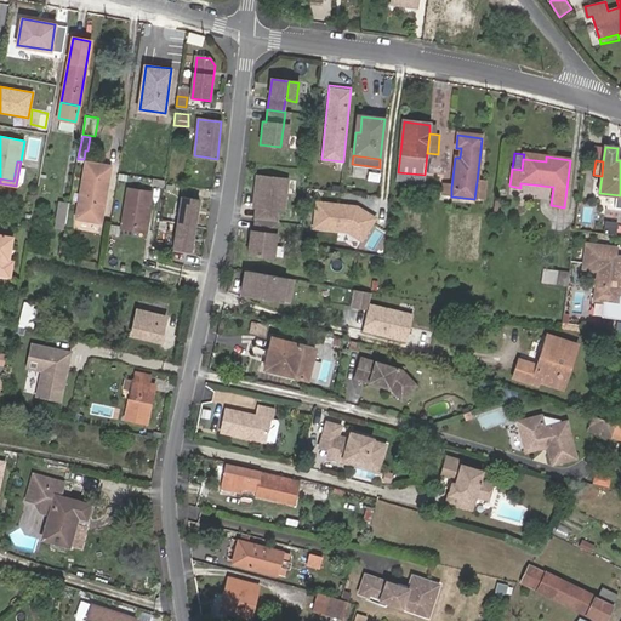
[(109,166),(86,161),(77,217),(100,222),(109,166)]
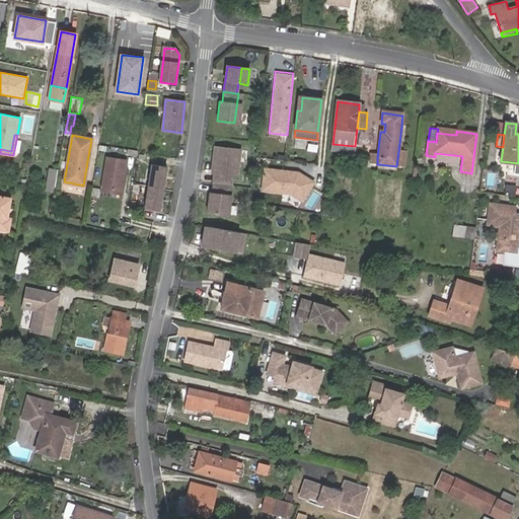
[(355,146),(332,144),(331,150),(354,152),(355,146)]
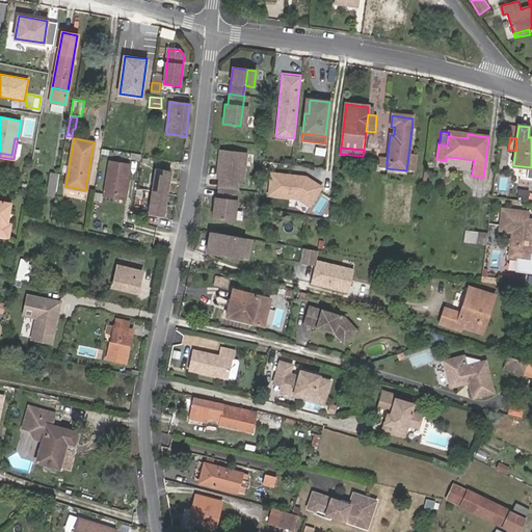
[(232,189),(237,153),(218,151),(215,177),(217,177),(216,187),(232,189)]
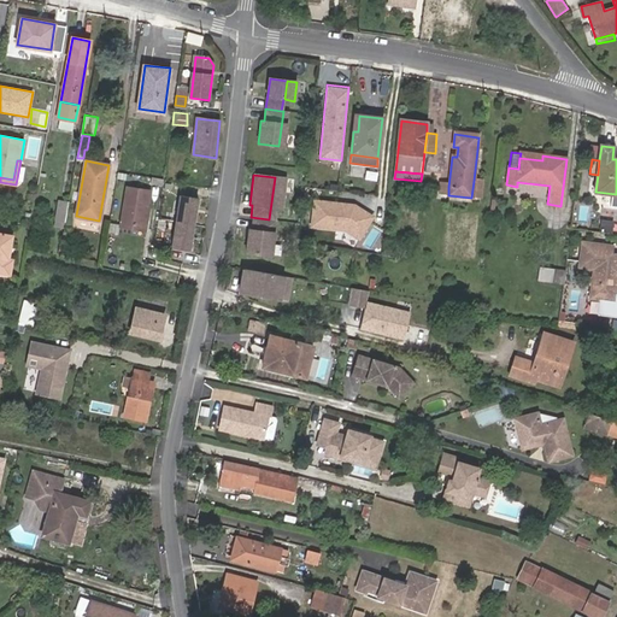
[(278,209),(283,178),(275,177),(269,219),(271,221),(272,209),(278,209)]
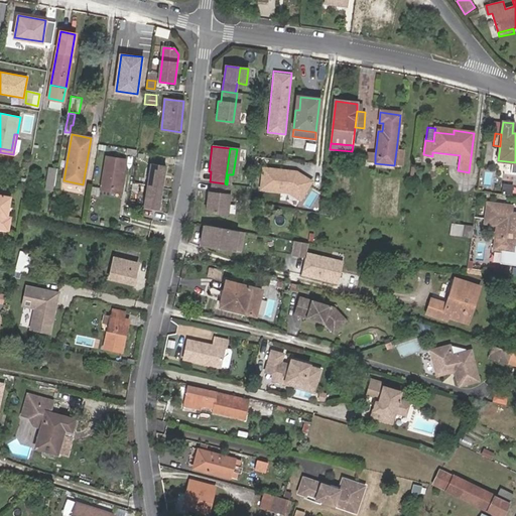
[(404,152),(396,151),(394,165),(402,166),(404,152)]
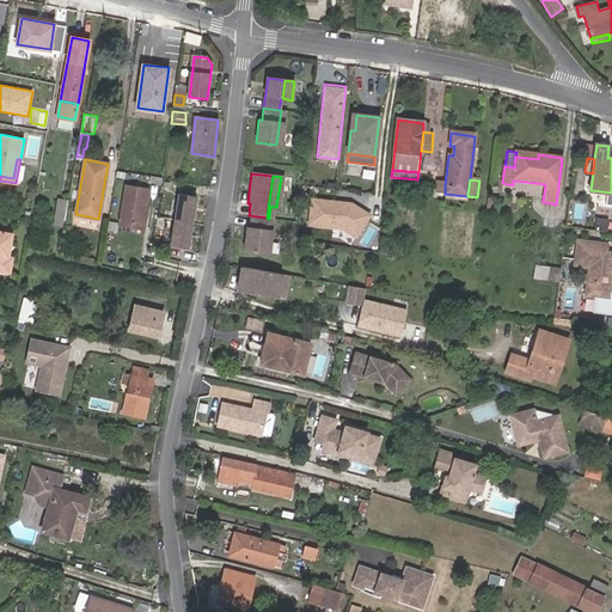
[(134,208),(145,209),(148,190),(126,187),(121,219),(132,220),(134,208)]
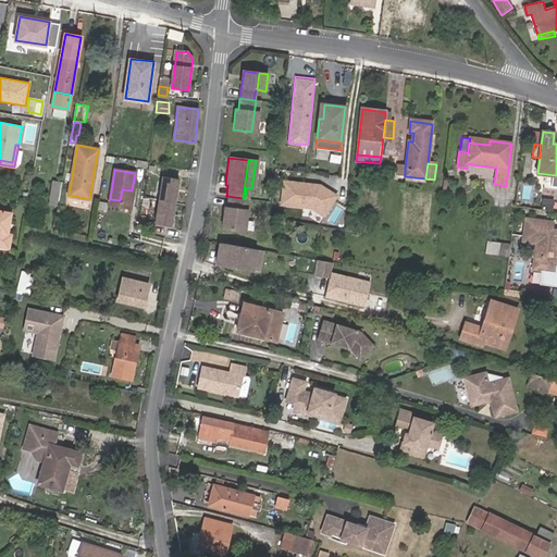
[(175,205),(180,181),(163,177),(159,201),(175,205)]
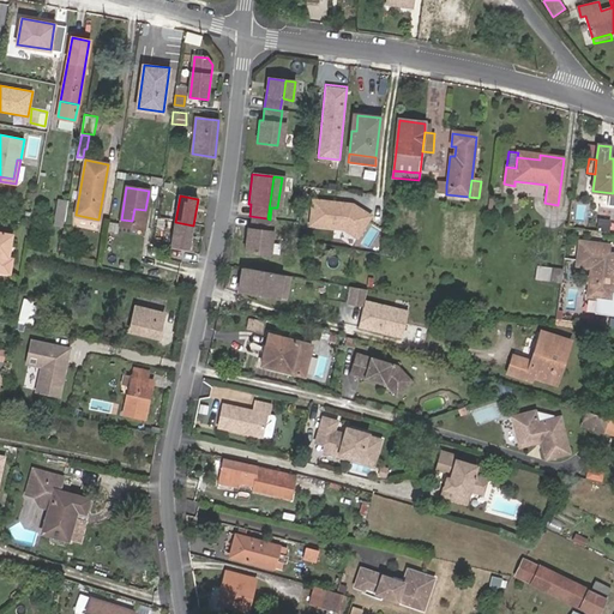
[(351,203),(311,198),(307,227),(342,232),(357,240),(372,216),(351,203)]
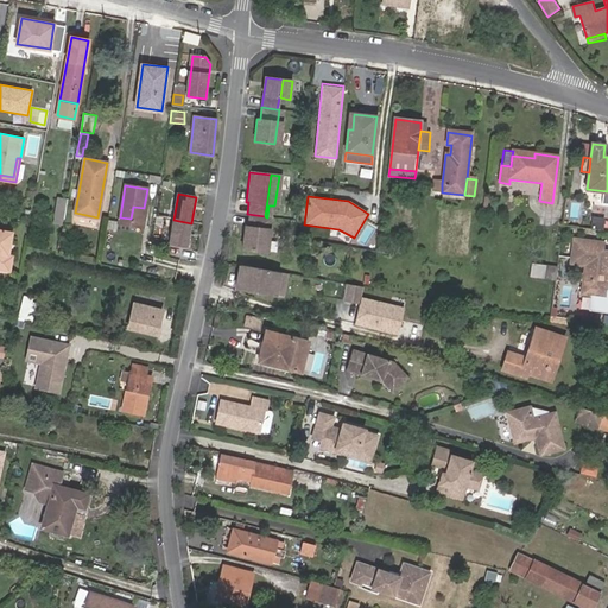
[(56,216),(65,219),(69,200),(58,197),(56,216)]
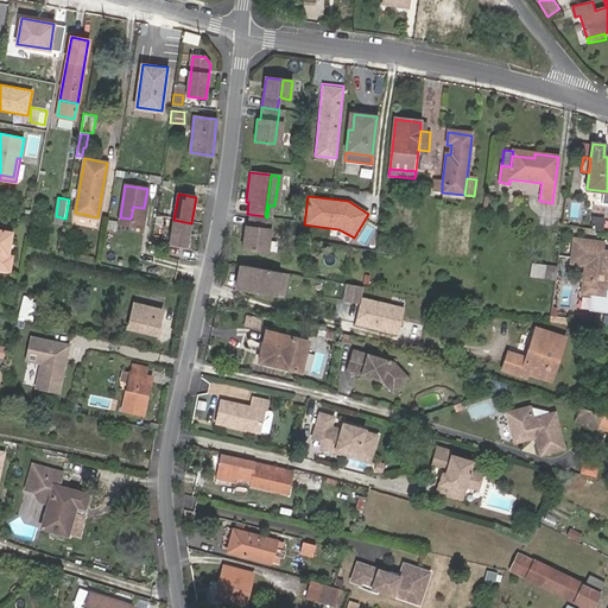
[(172,217),(176,207),(164,204),(162,215),(172,217)]
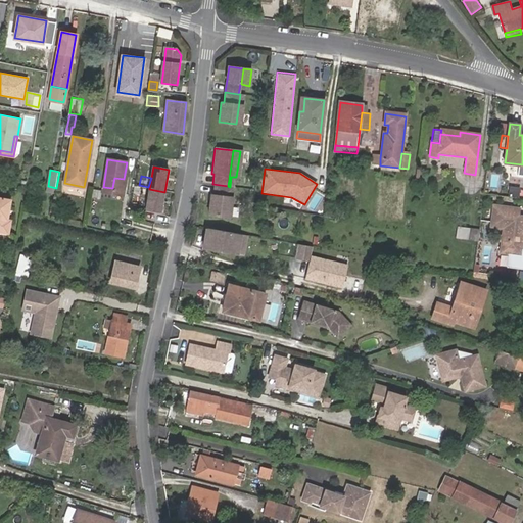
[(126,180),(124,179),(114,178),(112,188),(103,187),(102,191),(124,195),(126,180)]
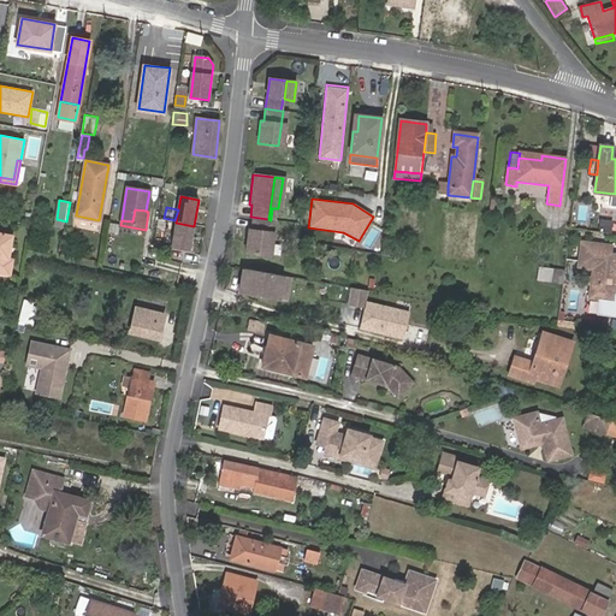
[(268,255),(271,237),(267,237),(268,219),(250,217),(249,229),(247,229),(243,252),(268,255)]
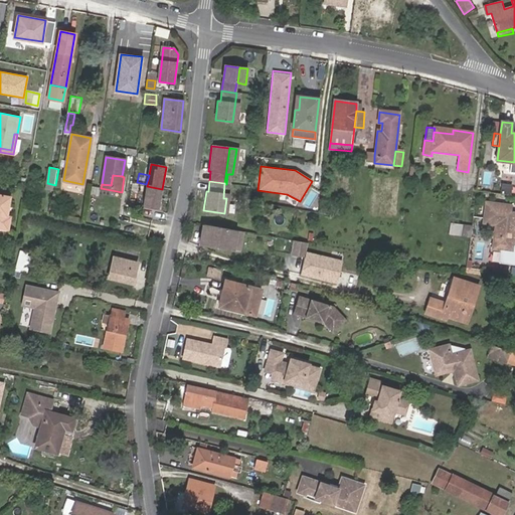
[(511,192),(511,187),(512,184),(503,183),(502,191),(511,192)]
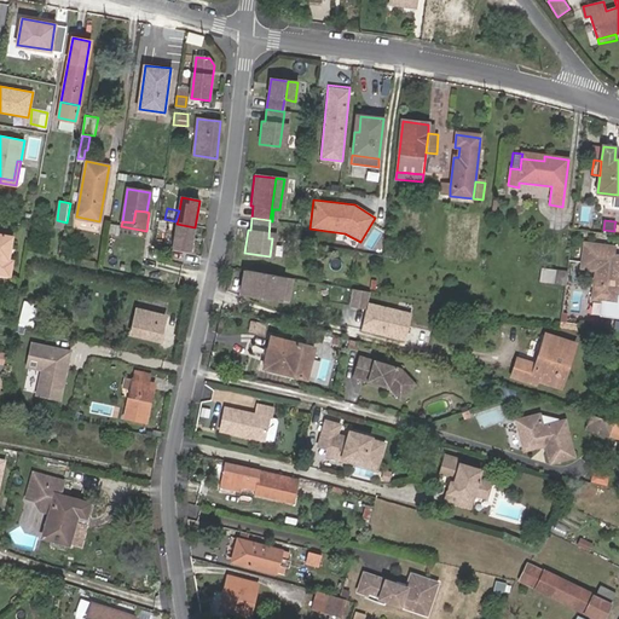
[(189,254),(195,227),(177,224),(172,250),(189,254)]
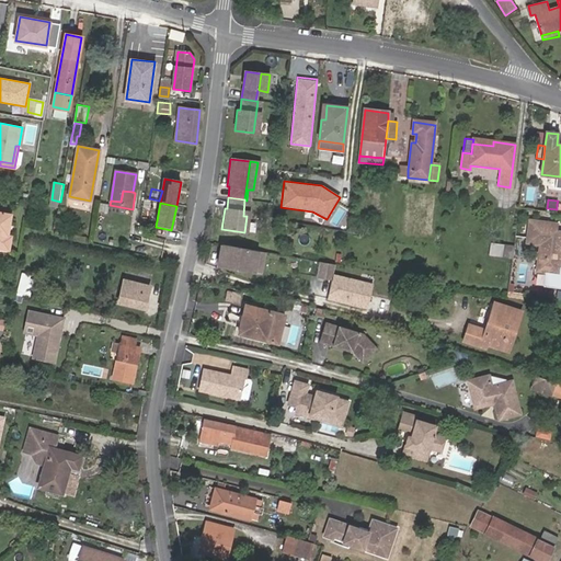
[(295,210),(295,219),(304,220),(304,212),(295,210)]
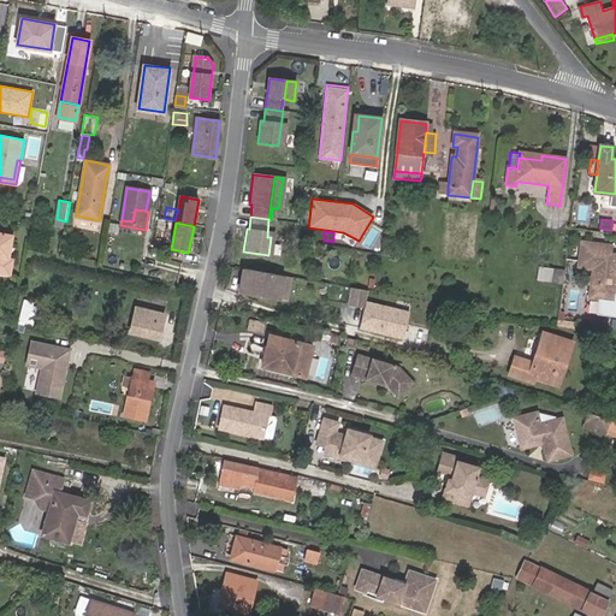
[(0,273),(11,276),(15,259),(10,259),(13,235),(0,232),(0,273)]
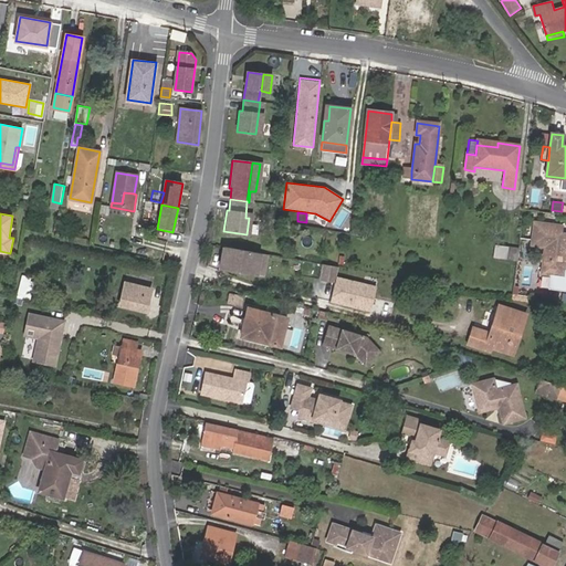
[(561,228),(535,223),(532,247),(544,249),(541,274),(552,276),(553,271),(564,272),(565,255),(565,234),(559,234),(561,228)]
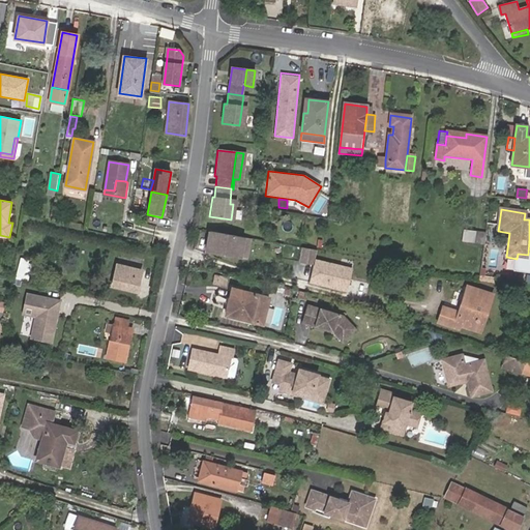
[(463,230),(462,240),(474,242),(476,232),(463,230)]
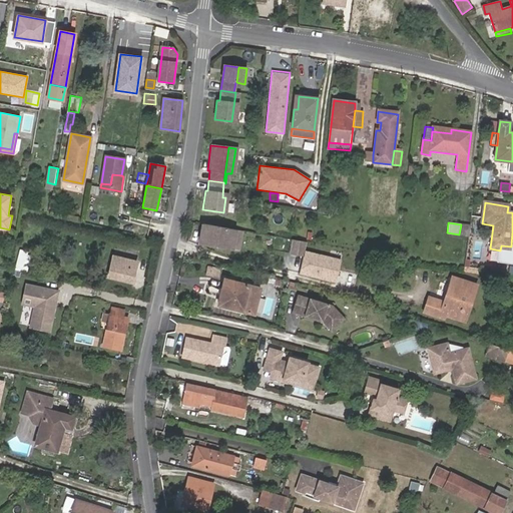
[(234,249),(237,230),(204,224),(201,243),(234,249)]
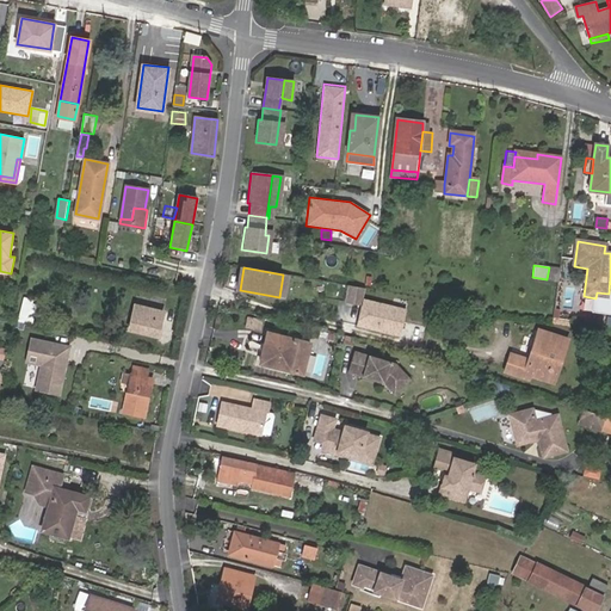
[(287,298),(290,276),(283,275),(279,297),(287,298)]
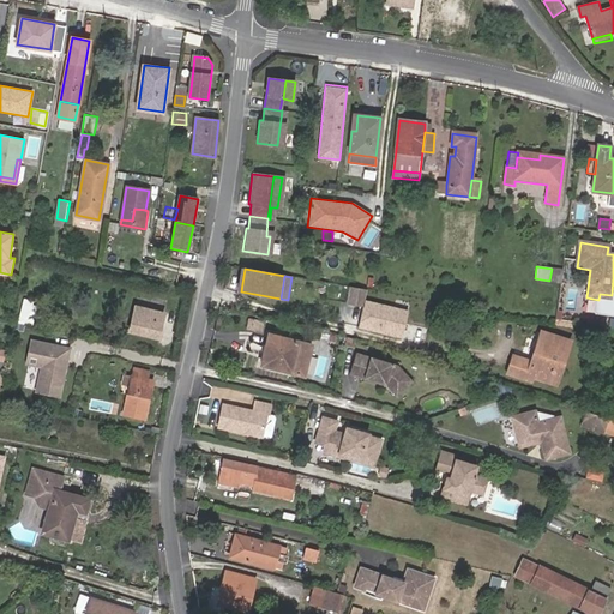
[(365,300),(367,290),(350,288),(347,304),(363,307),(365,300)]
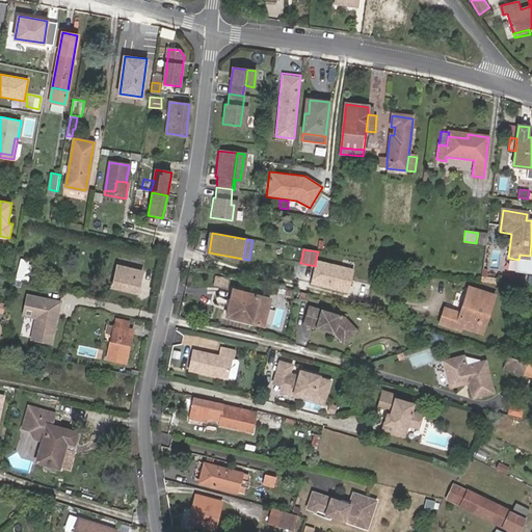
[(142,262),(120,257),(112,287),(137,292),(143,269),(140,269),(142,262)]
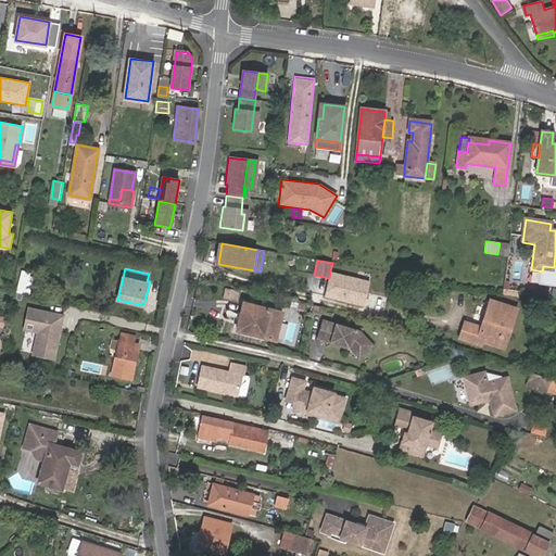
[(17,293),(28,295),(34,278),(29,277),(30,273),(24,270),(17,293)]
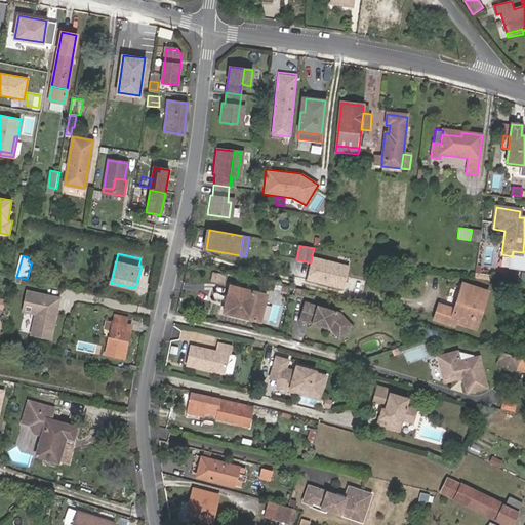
[(478,272),(485,273),(487,256),(480,255),(478,272)]
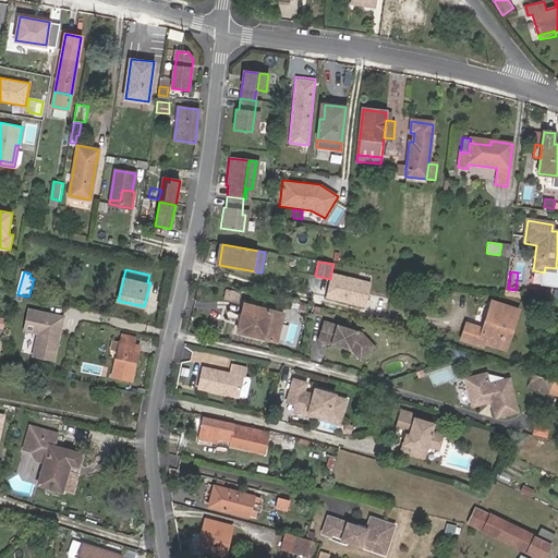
[(371,282),(331,273),(330,279),(325,298),(364,307),(371,282)]
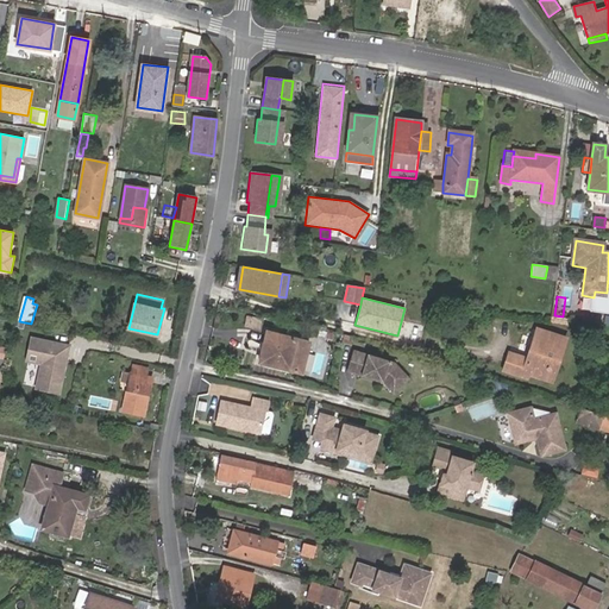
[(259,327),(261,319),(246,315),(244,324),(259,327)]
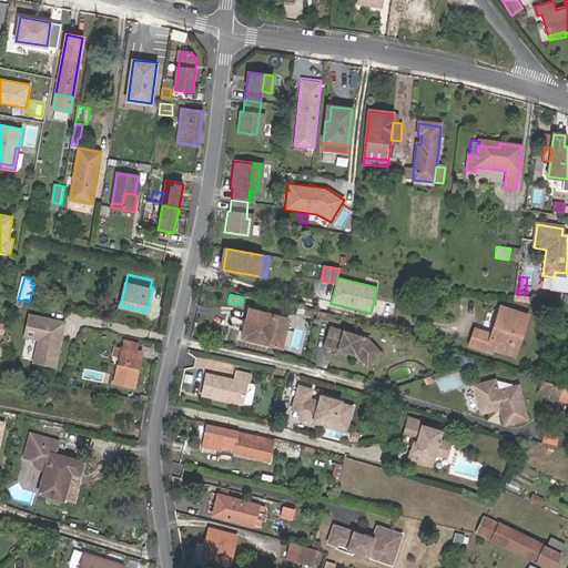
[(493,354),(493,351),(495,346),(506,348),(509,341),(515,343),(521,323),(526,324),(528,316),(499,306),(490,334),(474,328),(468,346),(493,354)]
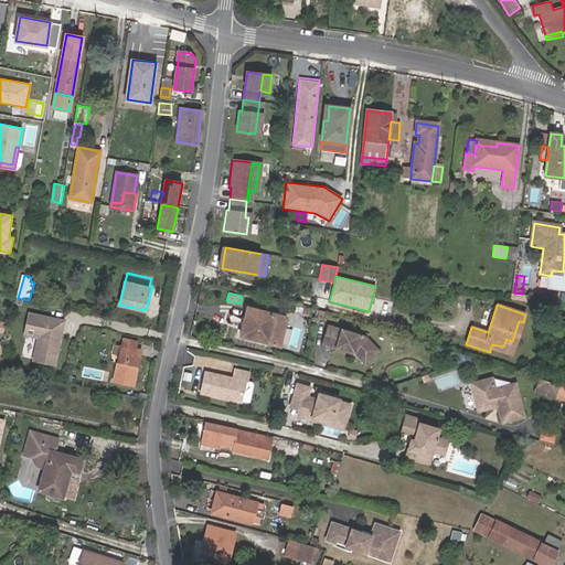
[(276,316),(247,309),(241,337),(268,343),(276,316)]
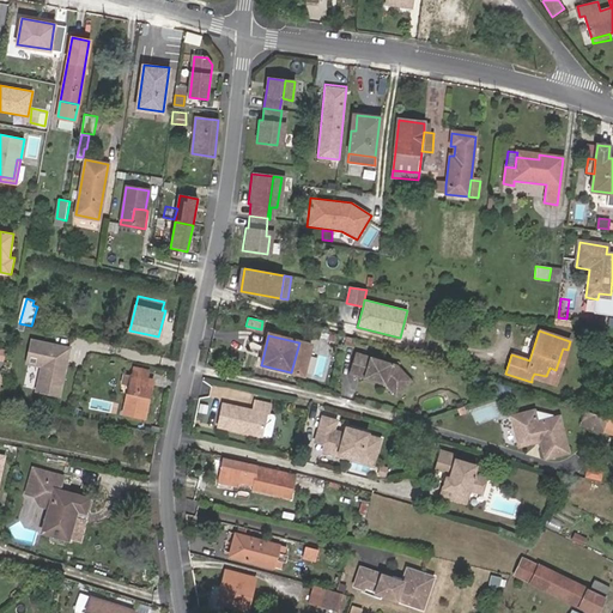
[(335,339),(327,337),(326,344),(334,346),(335,339)]
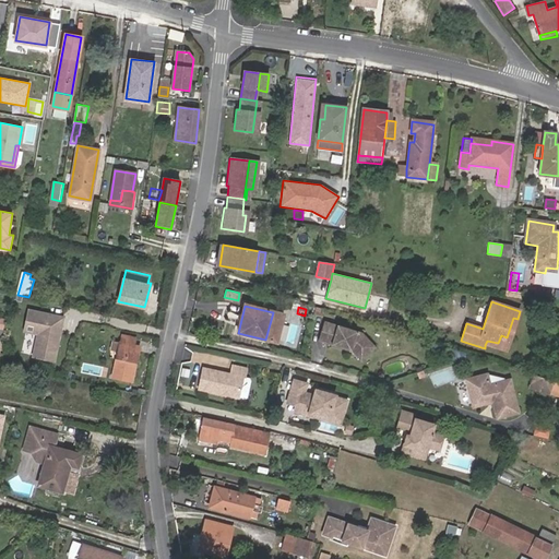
[(54,361),(64,317),(28,308),(23,330),(37,333),(32,356),(54,361)]
